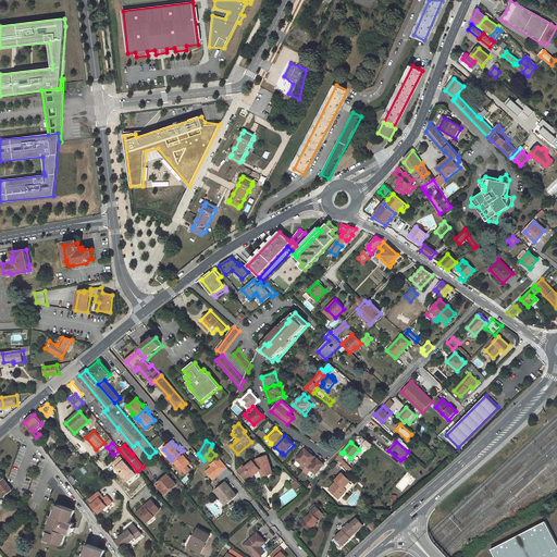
[(306,467),(313,457),(305,449),(296,460),(301,466),(302,465),(306,467)]
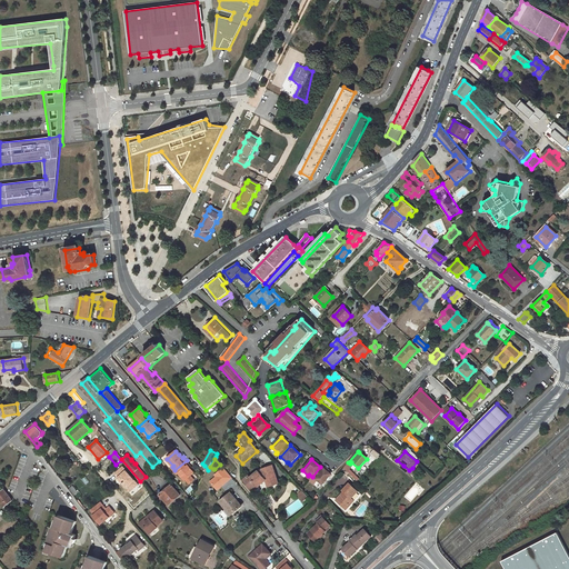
[(187,460),(175,470),(178,475),(179,472),(186,480),(195,472),(191,469),(189,465),(187,460)]
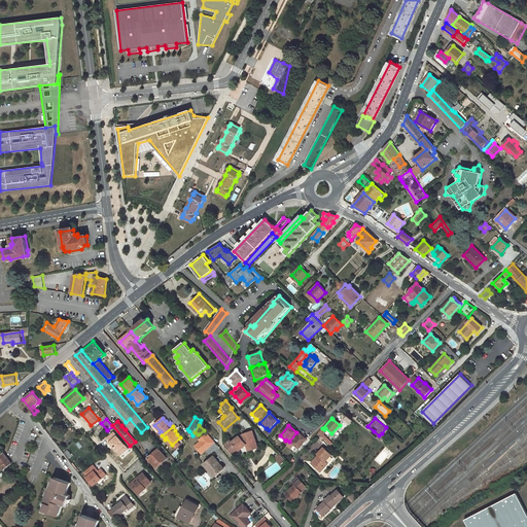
[(379,435),(374,431),(371,433),(380,441),(384,435),(382,433),(379,435)]
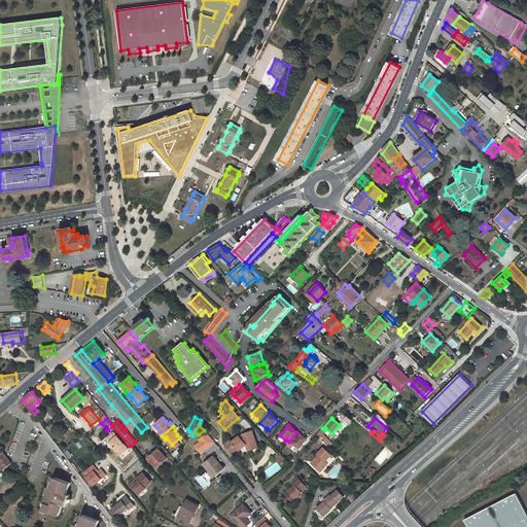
[(232,442),(225,447),(234,456),(240,451),(241,452),(248,447),(249,452),(257,450),(252,432),(243,435),(243,436),(240,437),(234,443),(232,442)]
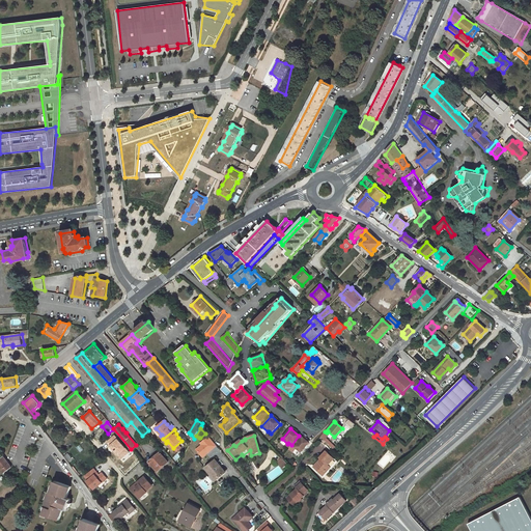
[(289,448),(287,450),(291,454),(296,450),(300,453),(308,443),(300,436),(299,436),(291,445),(289,448)]
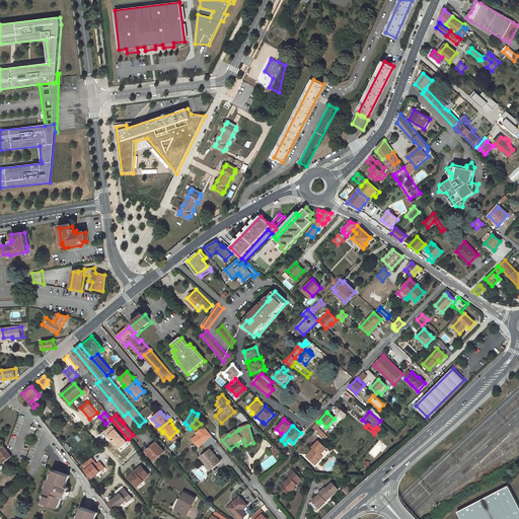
[(314,463),(317,460),(319,461),(323,457),(320,455),(323,452),(325,450),(326,449),(319,441),(313,447),(314,449),(307,456),(314,463)]
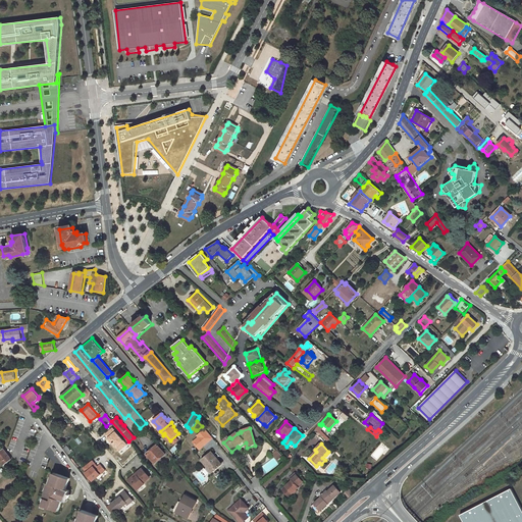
[(158,445),(148,454),(155,464),(166,455),(158,445)]
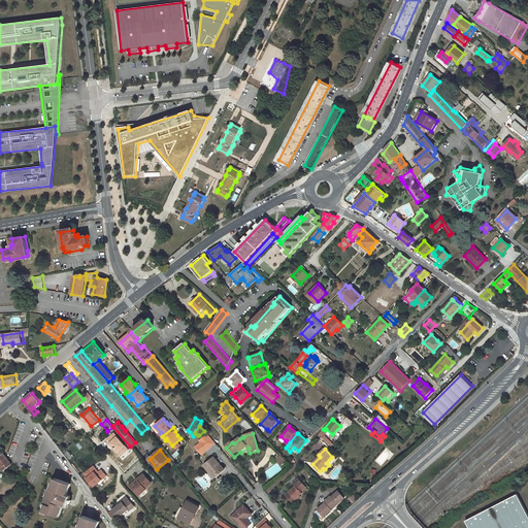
[(240,452),(234,457),(238,462),(244,456),(241,453),(240,452)]
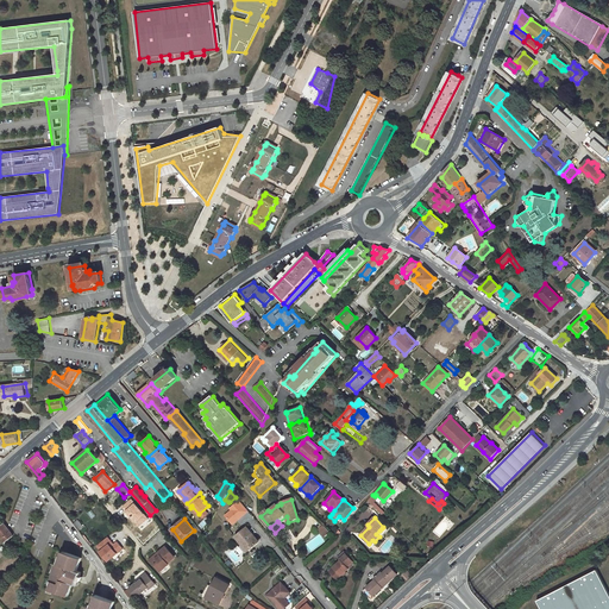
[(14,535),(5,522),(4,523),(5,525),(0,527),(0,533),(6,541),(14,535)]
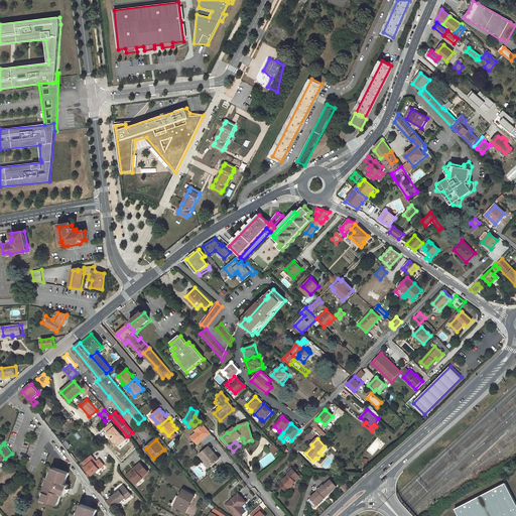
[(273,444),(269,449),(274,455),(278,450),(273,444)]
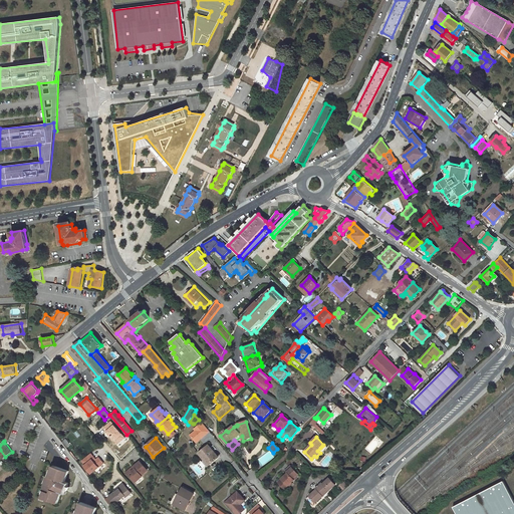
[(209,444),(199,453),(200,454),(200,453),(205,459),(209,465),(219,457),(209,444)]
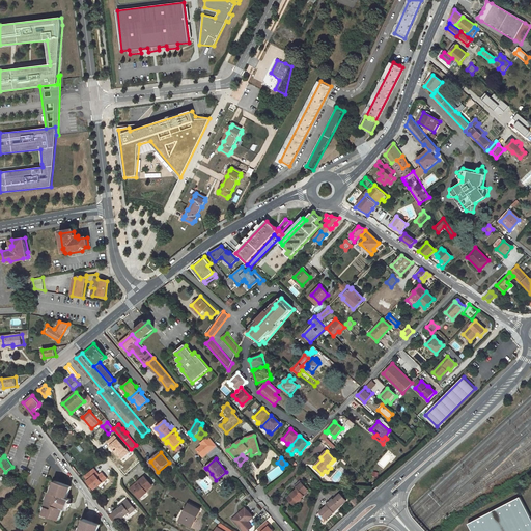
[(104,471),(100,473),(95,467),(84,475),(94,490),(109,479),(104,471)]
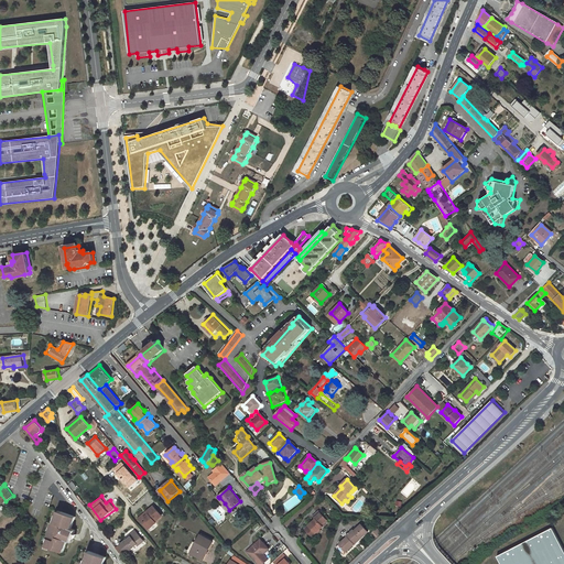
[(151,518),(143,524),(150,532),(151,533),(159,527),(155,522),(162,517),(153,507),(147,513),(151,518)]
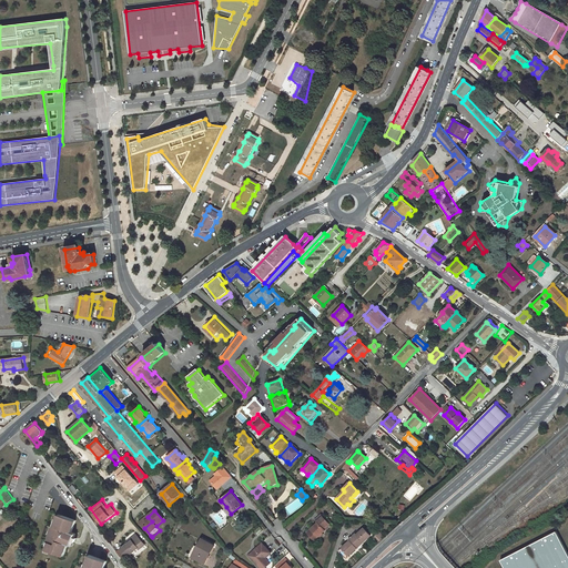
[(323,514),(316,519),(318,523),(307,531),(313,538),(317,534),(320,536),(324,531),(331,526),(330,525),(331,524),(327,519),(324,516),(323,514)]
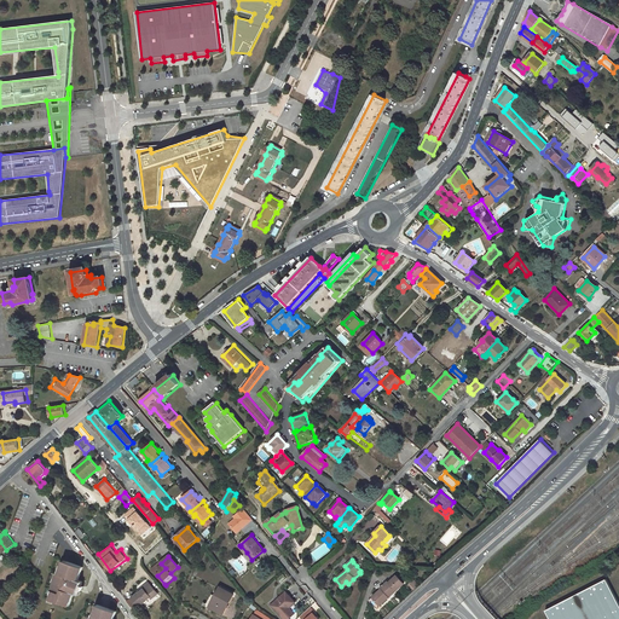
[(84,566),(67,561),(62,573),(59,572),(53,590),(56,591),(53,599),(69,605),(74,593),(79,594),(84,580),(79,579),(84,566)]
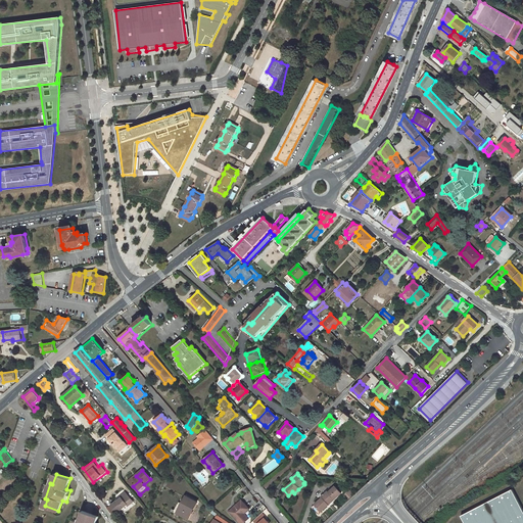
[(133,486),(140,480),(136,476),(130,481),(133,486)]
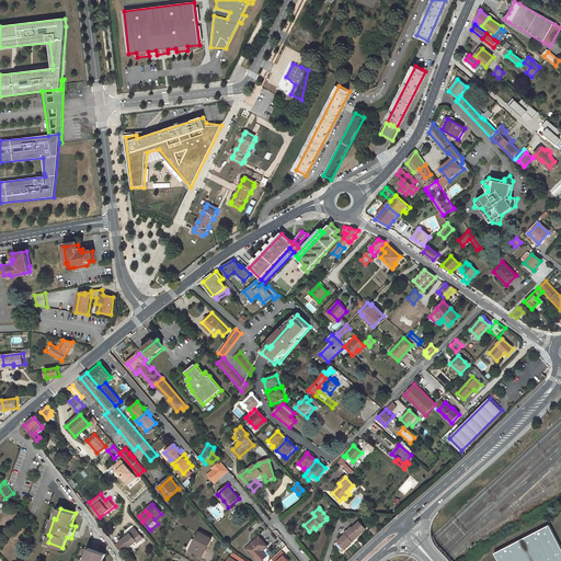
[(359,522),(352,528),(351,526),(347,529),(354,537),(357,535),(358,536),(366,529),(359,522)]
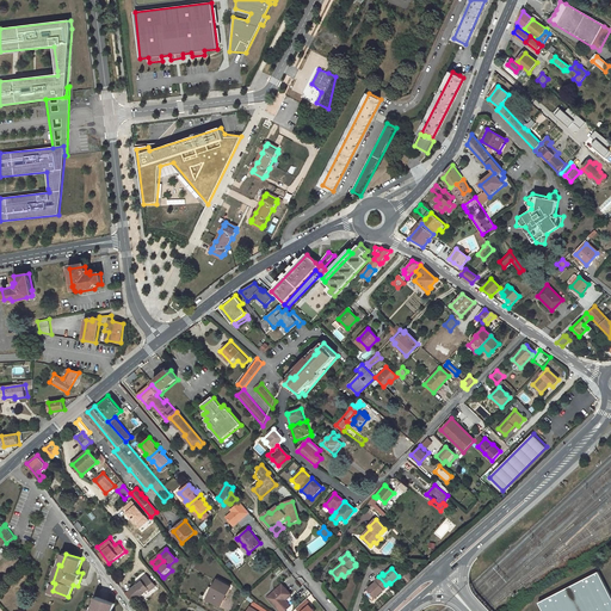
[(337,579),(340,582),(350,573),(349,572),(344,576),(341,574),(337,579)]
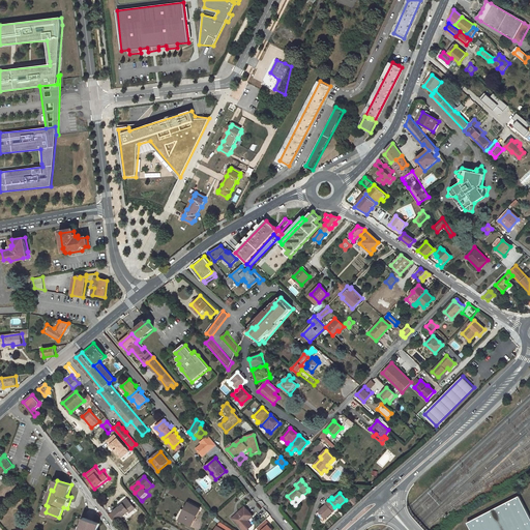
[(347,502),(352,507),(358,502),(353,497),(347,502)]
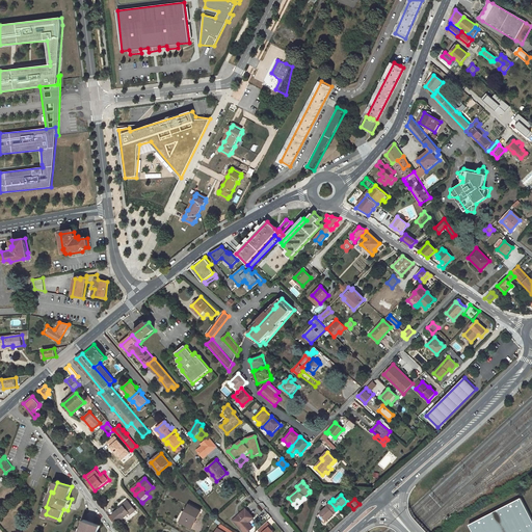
[(531,531),(531,519),(523,499),(470,525),(473,531),(531,531)]
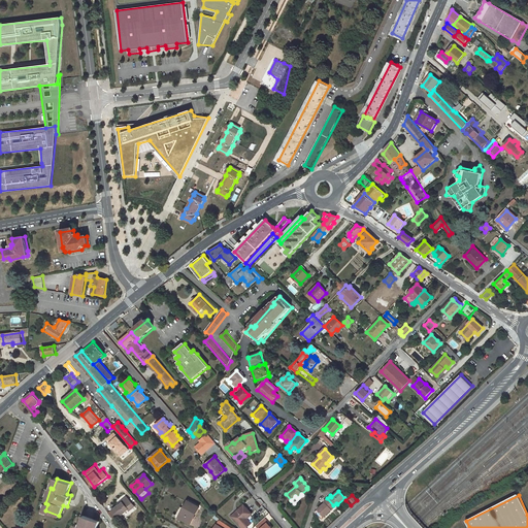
[(118,518),(128,509),(129,512),(134,507),(127,498),(122,501),(123,503),(120,505),(112,510),(118,518)]
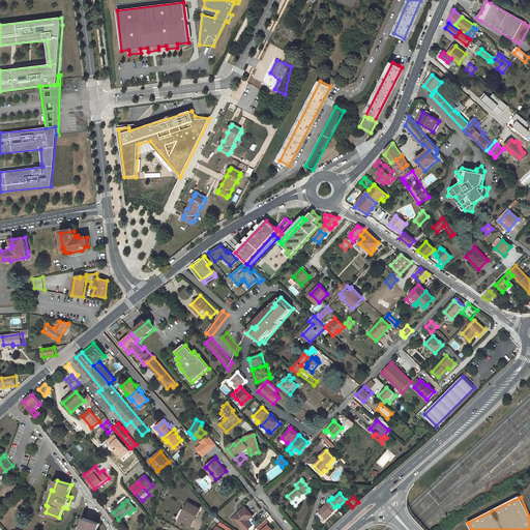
[(324,506),(319,510),(320,511),(325,518),(333,511),(332,509),(334,507),(328,500),(325,503),(326,504),(324,506)]
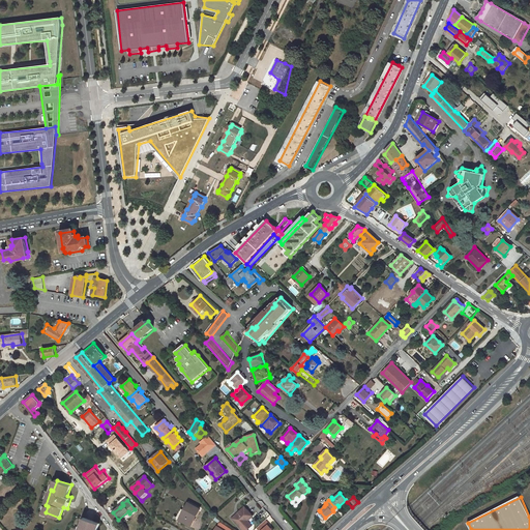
[(200,509),(188,503),(180,519),(192,525),(200,509)]
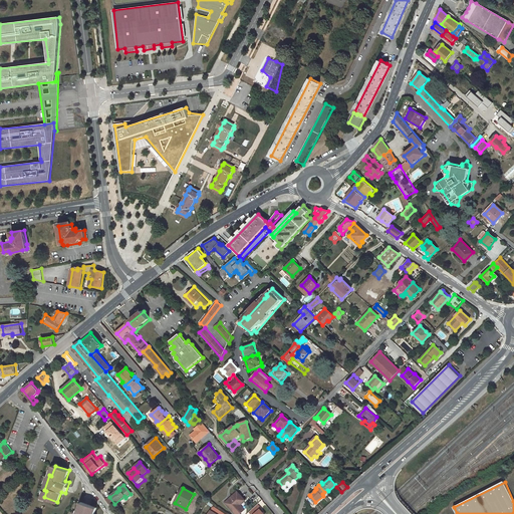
[(238,491),(225,502),(235,513),(240,513),(245,510),(241,505),(246,501),(238,491)]
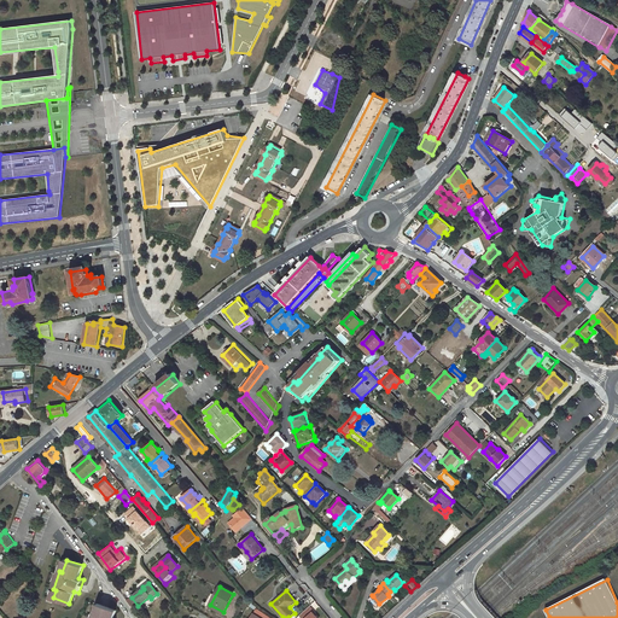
[(379,604),(373,596),(369,600),(377,607),(379,604)]
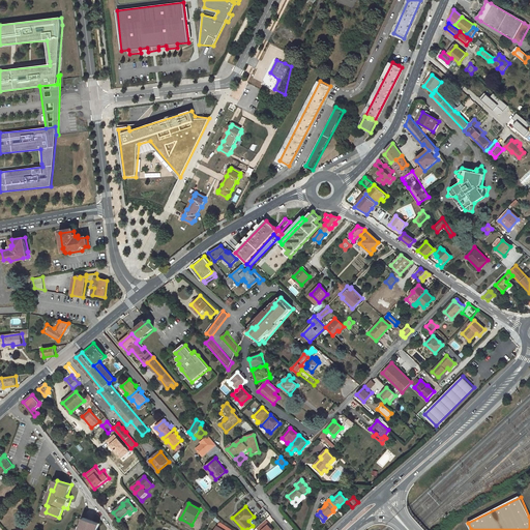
[(118,520),(113,512),(110,516),(115,523),(118,520)]
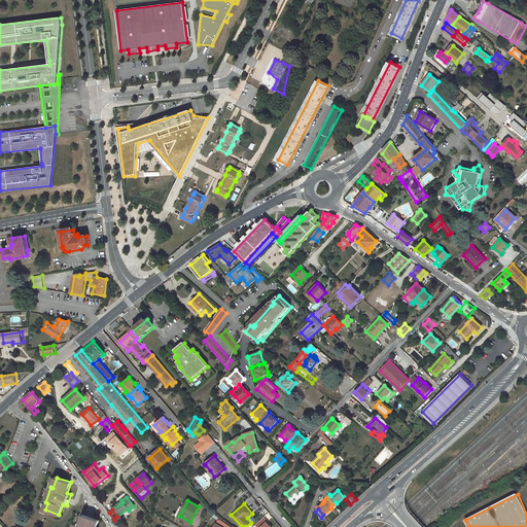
[(97,526),(100,521),(85,516),(81,526),(79,526),(78,526),(97,526)]
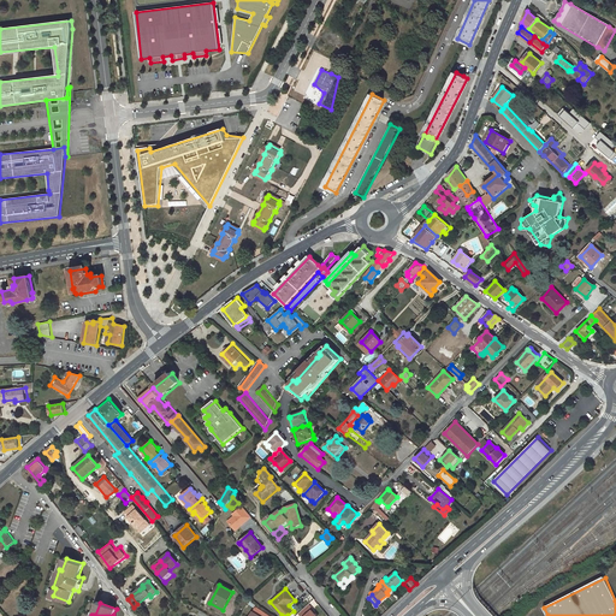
[(295,615),(320,615),(321,615),(309,603),(295,615)]
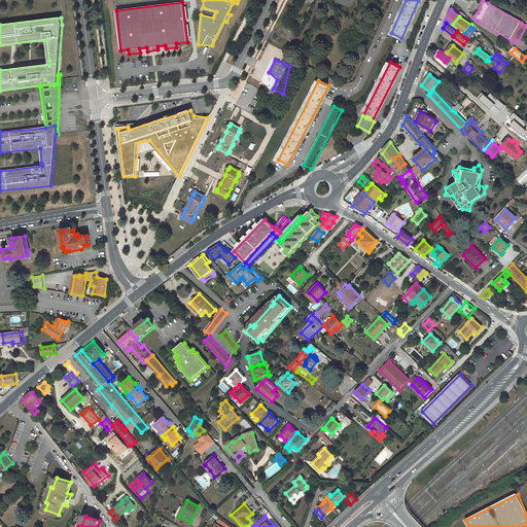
[(232,526),(220,518),(213,526),(232,526)]
